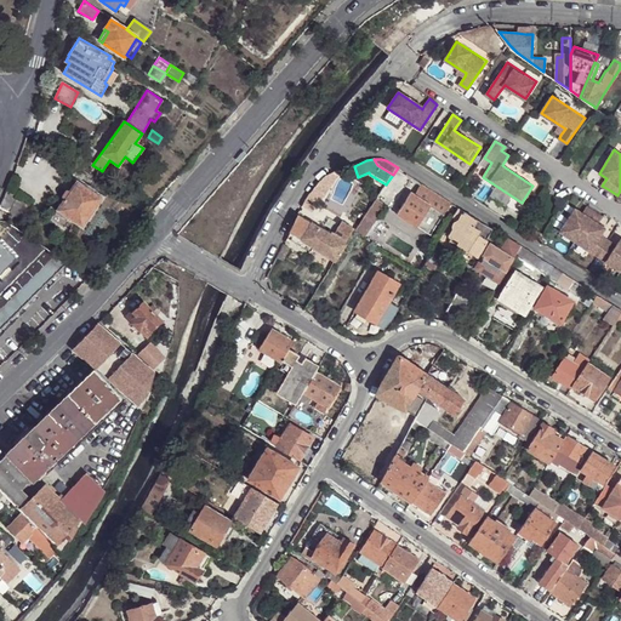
[(308,197),(303,205),(317,214),(334,183),(325,178),(323,178),(314,188),(308,197)]
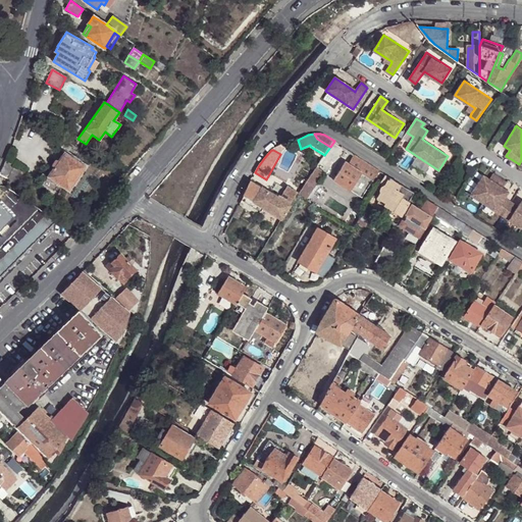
[(85,166),(64,152),(59,160),(57,159),(52,166),(54,167),(43,184),(53,191),(58,184),(68,191),(85,166)]
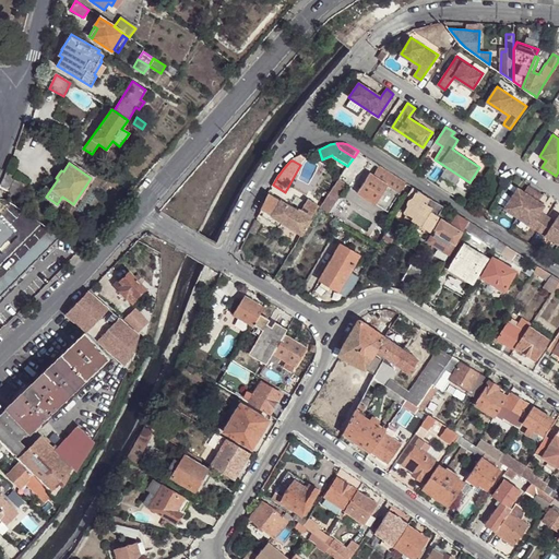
[(400,193),(406,182),(381,166),(372,176),(369,174),(365,180),(364,182),(358,192),(376,204),(387,211),(399,192),(400,193)]
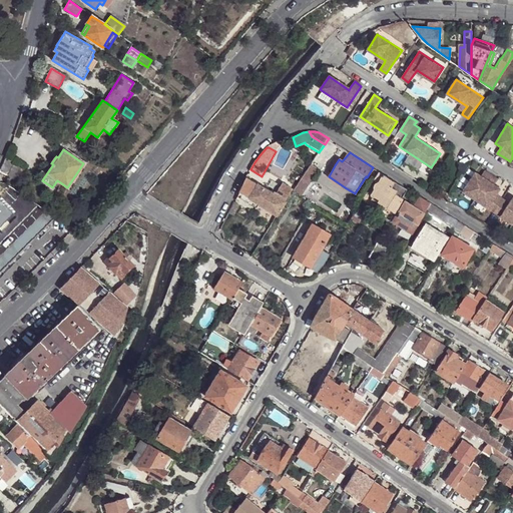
[(13,162),(5,158),(1,168),(0,168),(0,172),(7,176),(8,175),(19,182),(26,170),(13,163),(13,162)]
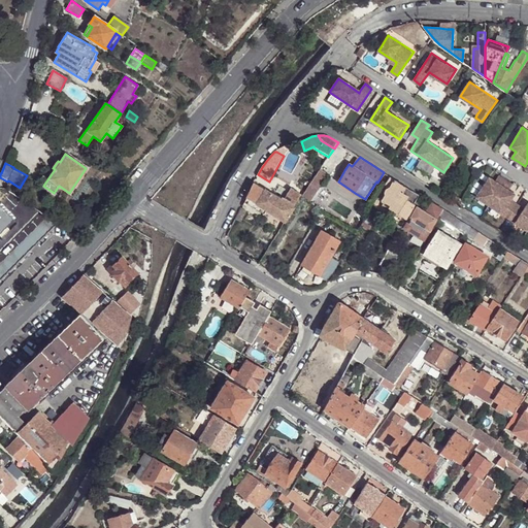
[(321,169),(302,195),(309,200),(327,174),(321,169)]
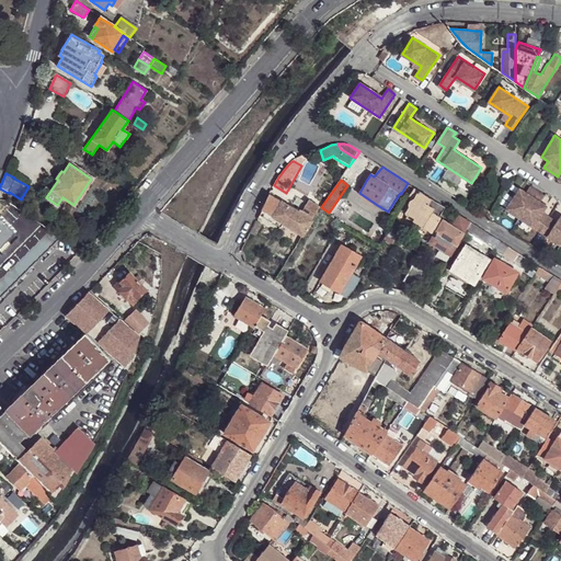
[(521,189),(506,209),(519,218),(540,231),(560,244),(560,215),(557,221),(544,213),(548,206),(541,202),(545,196),(530,186),(526,192),(521,189)]
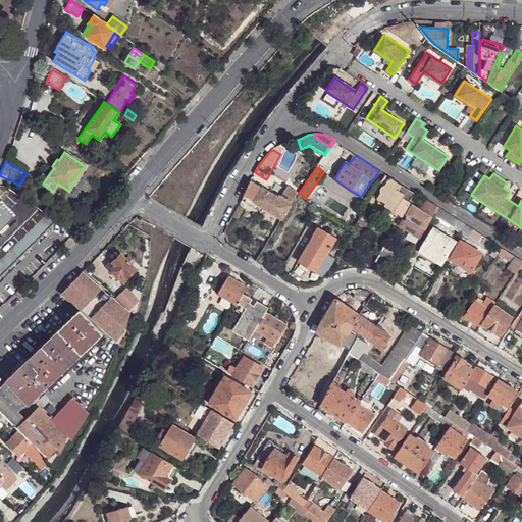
[(414,193),(385,174),(380,183),(385,186),(383,187),(381,190),(381,194),(379,198),(387,203),(386,205),(401,215),(414,193)]
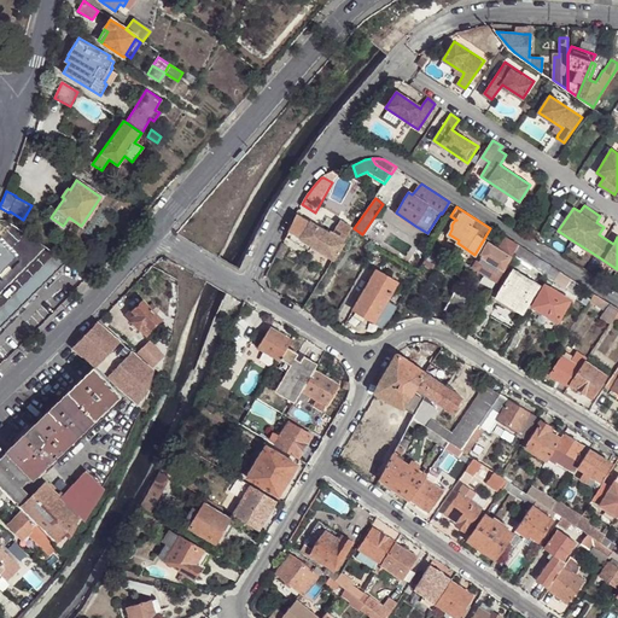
[(287,232),(333,260),(344,244),(328,234),(297,214),(287,232)]
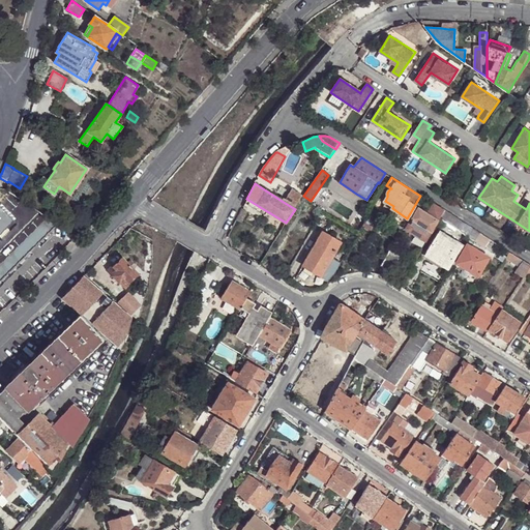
[(283,198),(282,201),(295,209),(303,196),(292,188),(285,200),(283,198)]
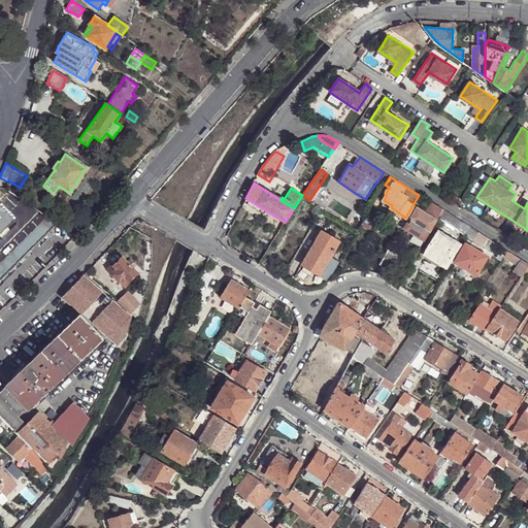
[(455,196),(453,200),(461,205),(463,201),(455,196)]
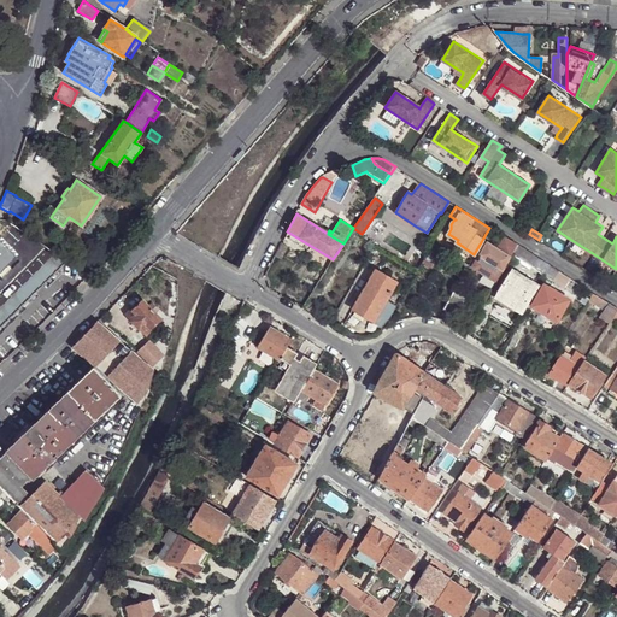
[(286,234),(274,257),(280,262),(292,236),(286,234)]
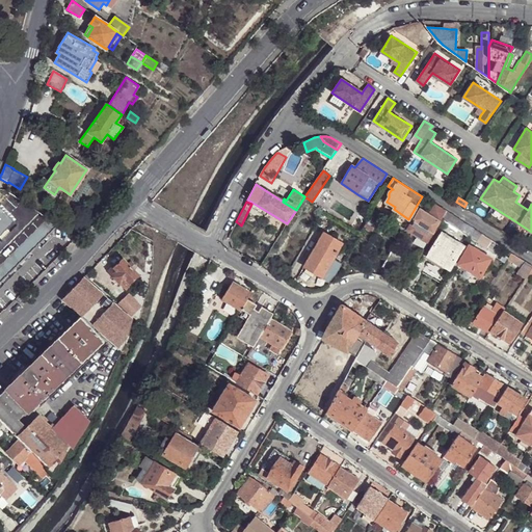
[(447,211),(436,205),(430,214),(422,209),(408,231),(417,236),(413,242),(423,248),(426,242),(428,243),(447,211)]
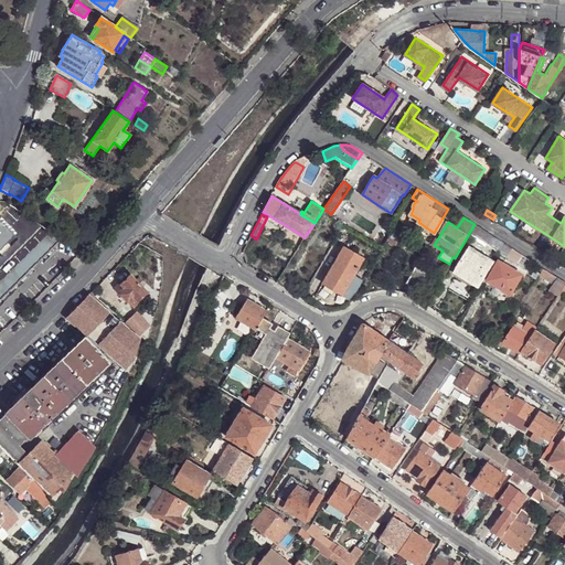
[(0,299),(62,238),(45,230),(0,274),(0,299)]
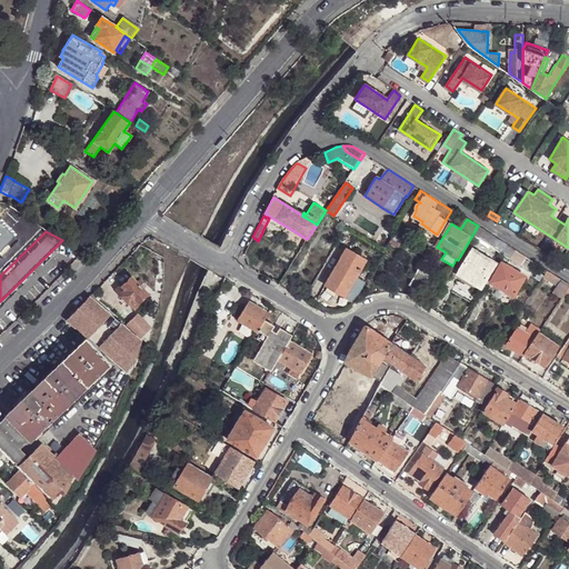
[(528,258),(509,246),(503,256),(522,267),(528,258)]
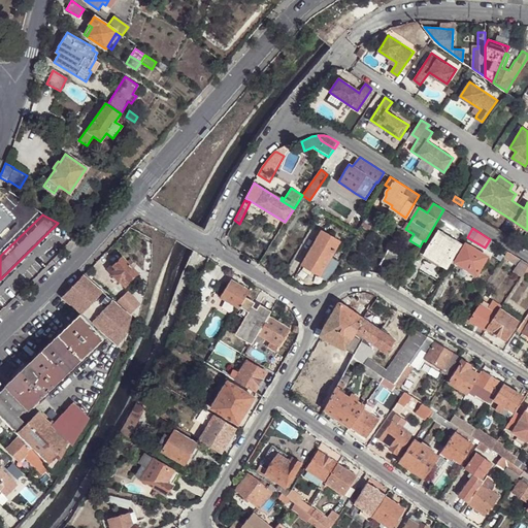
[(321,231),(301,264),(325,278),(331,274),(335,267),(326,262),(338,241),(321,231)]
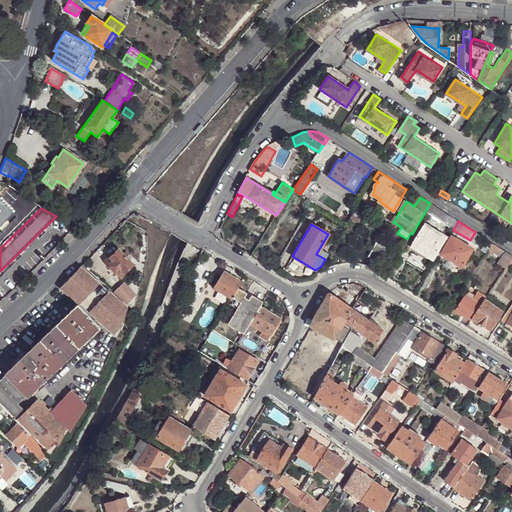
[(414,244),(435,256),(447,237),(426,224),(414,244)]
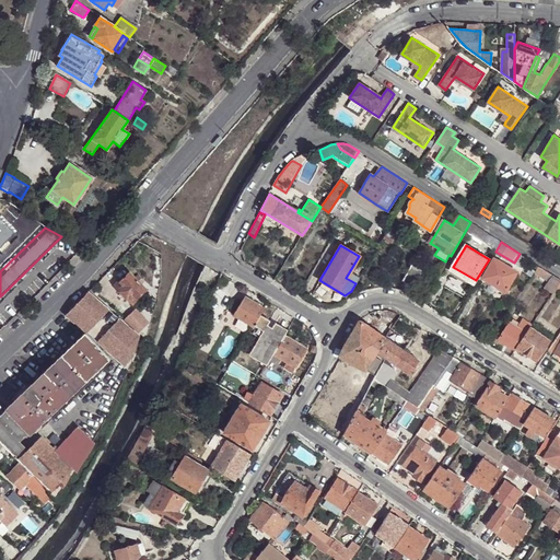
[(482,278),(506,292),(518,272),(494,258),(482,278)]
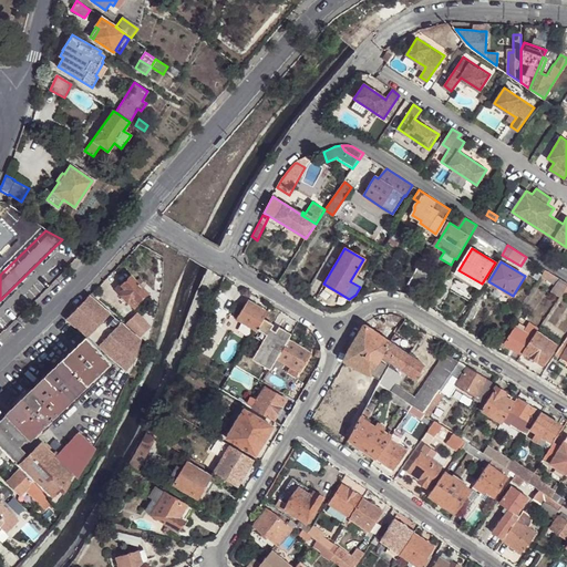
[(416,267),(408,285),(419,291),(429,274),(416,267)]
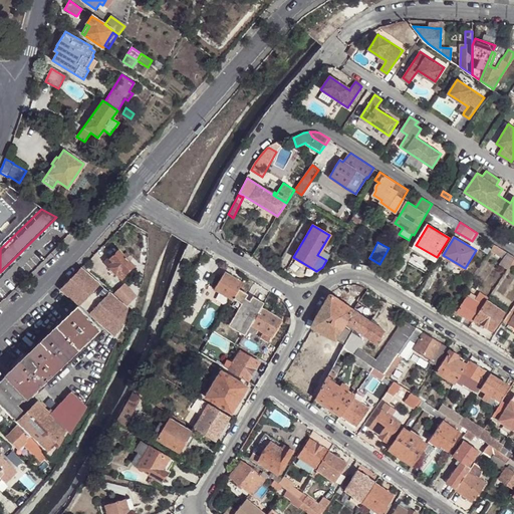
[(513,260),(513,256),(495,245),(491,251),(503,259),(499,264),(508,270),(513,263),(513,260)]
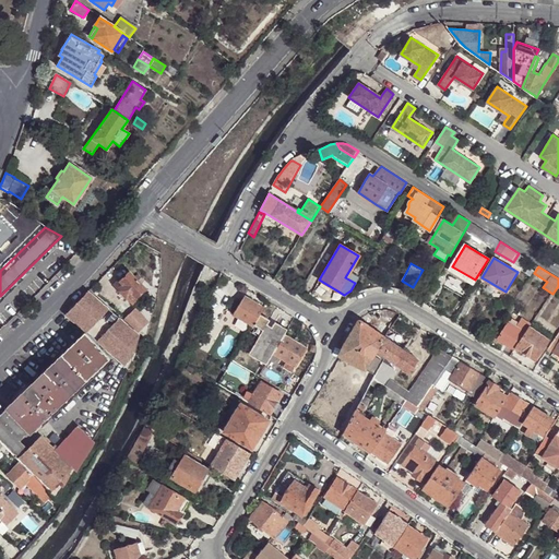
[(129,272),(120,281),(120,282),(115,286),(130,301),(135,297),(144,288),(129,272)]
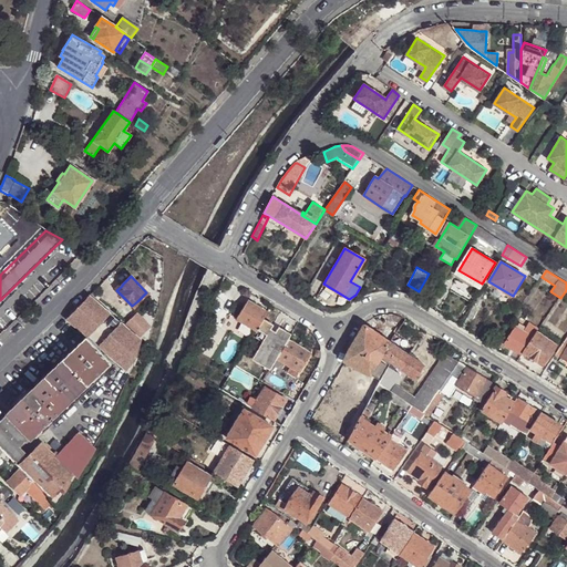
[(141,340),(89,295),(65,318),(74,326),(86,337),(116,362),(130,373),(137,354),(141,340)]
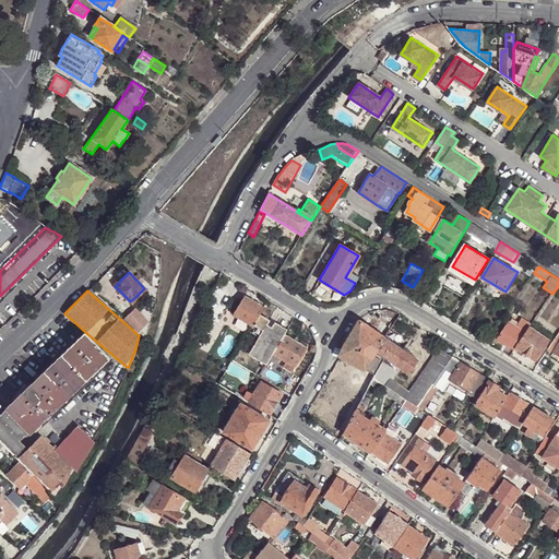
[(259,313),(263,308),(244,297),(234,312),(253,324),(259,313)]
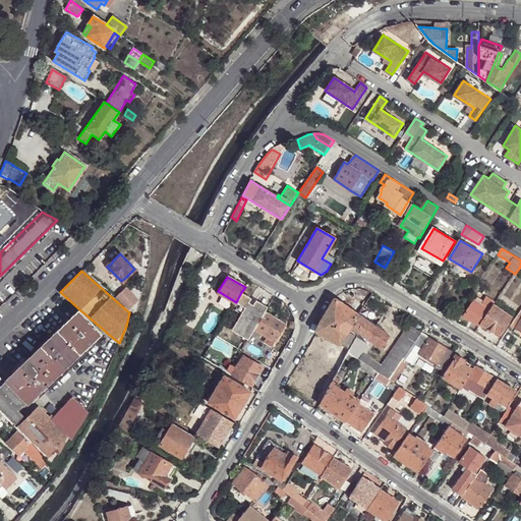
[(126,290),(120,296),(129,305),(136,299),(131,294),(126,290)]
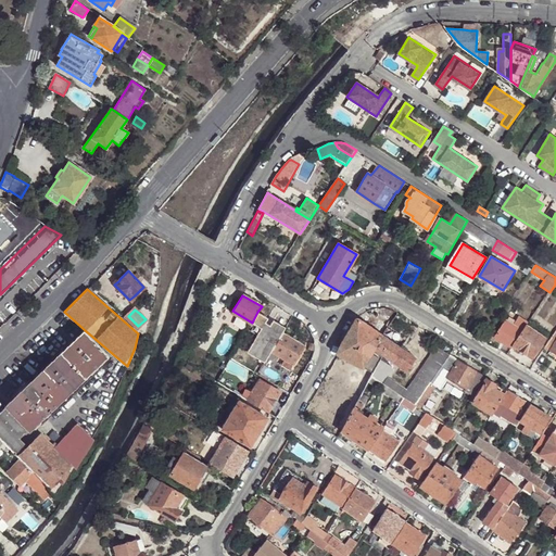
[(268,318),(257,312),(252,323),(262,329),(251,346),(268,356),(283,331),(283,330),(266,320),(268,318)]
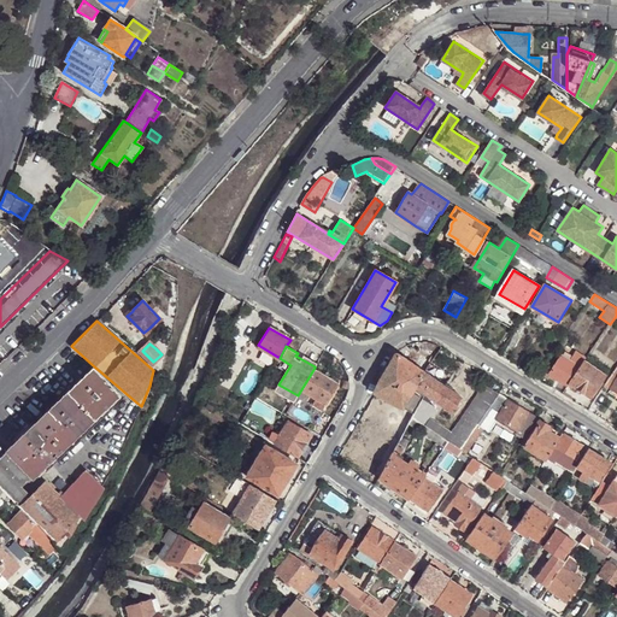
[(585,360),(586,358),(575,351),(569,360),(562,356),(548,375),(568,386),(569,383),(585,360)]
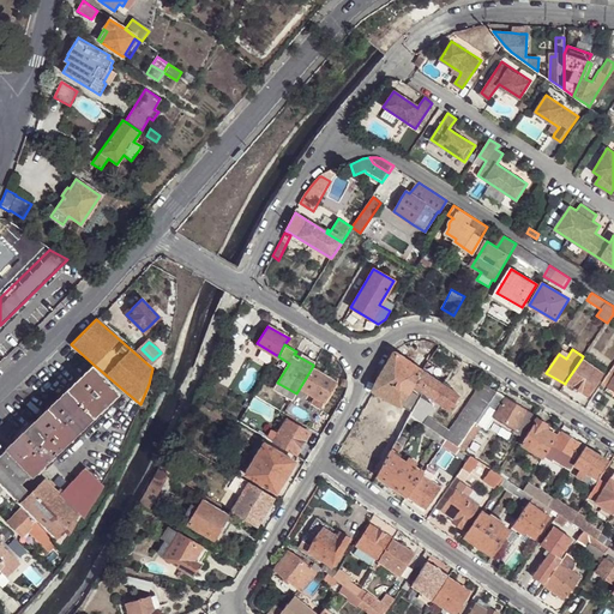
[(296,350),(296,351),(294,354),(313,365),(315,362),(296,350)]
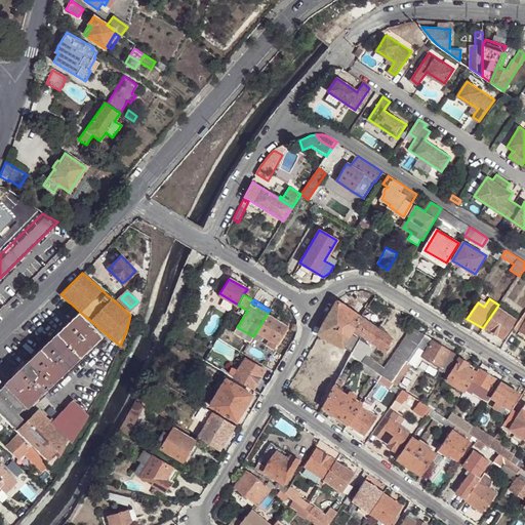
[(336,300),(318,333),(325,337),(352,353),(360,337),(362,334),(354,328),(361,317),(336,300)]
